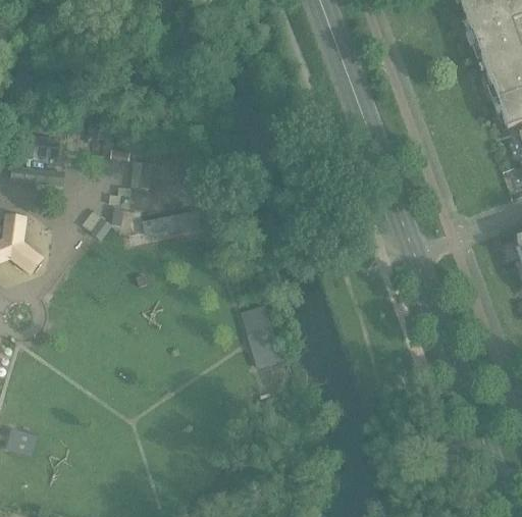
[(460,0),(466,14),(471,29),(472,29),(481,53),(480,53),(491,85),(492,85),(502,109),(501,109),(507,126),(520,121),(521,125),(521,127),(519,130),(521,139),(521,0),(460,0)]
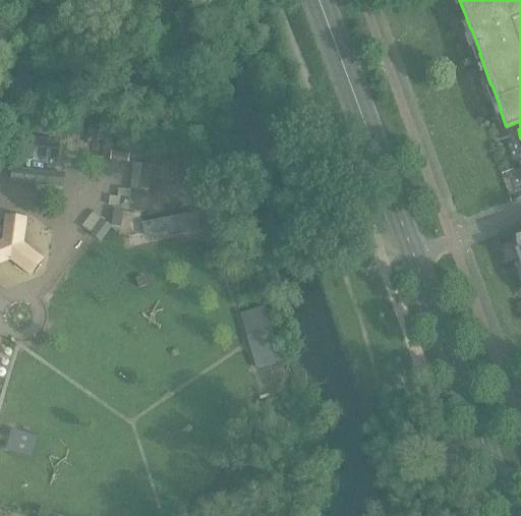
[(31,153),(61,154),(62,132),(32,131),(31,153)]
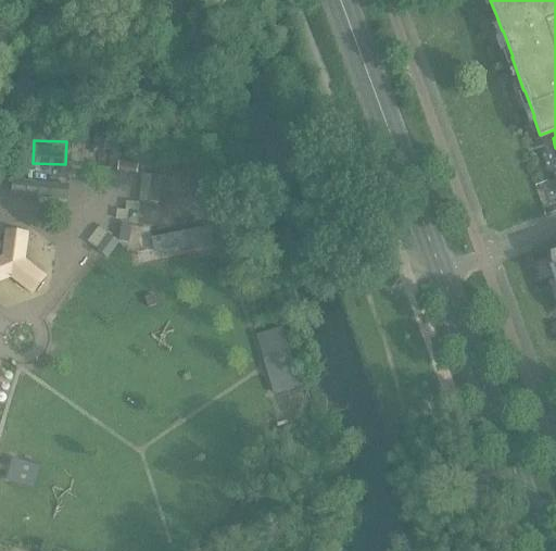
[(3,253),(0,254),(0,276),(10,273),(34,290),(46,273),(24,257),(28,229),(8,226),(3,253)]
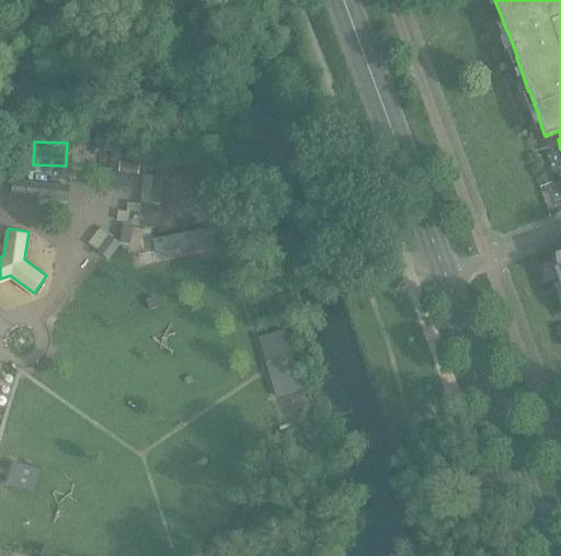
[(276,381),(301,373),(295,349),(270,356),(276,381)]
